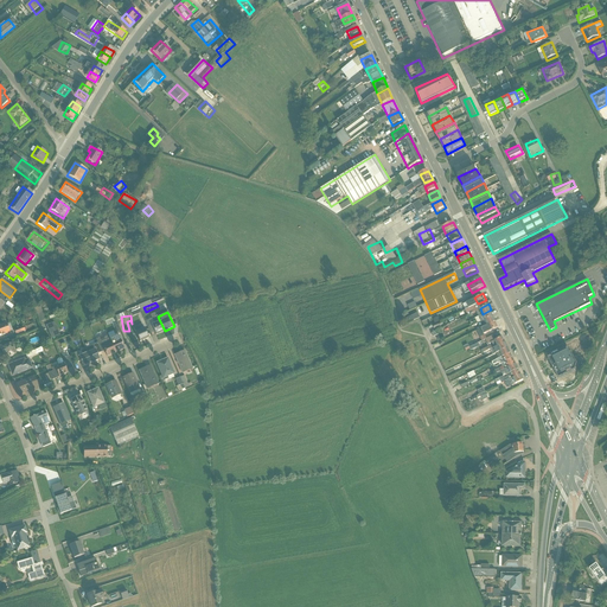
[(165,331),(158,317),(151,320),(157,334),(165,331)]
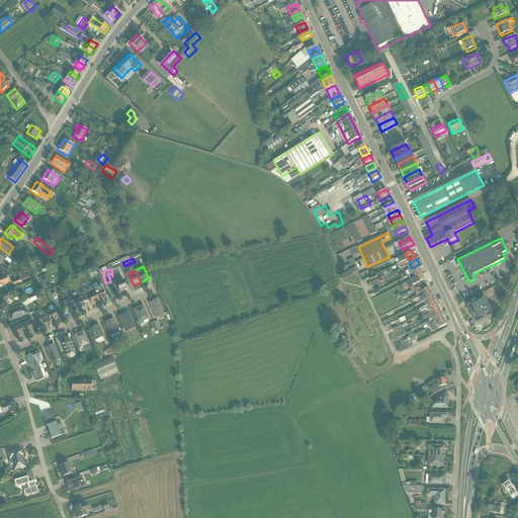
[(419,282),(426,279),(423,273),(416,277),(419,282)]
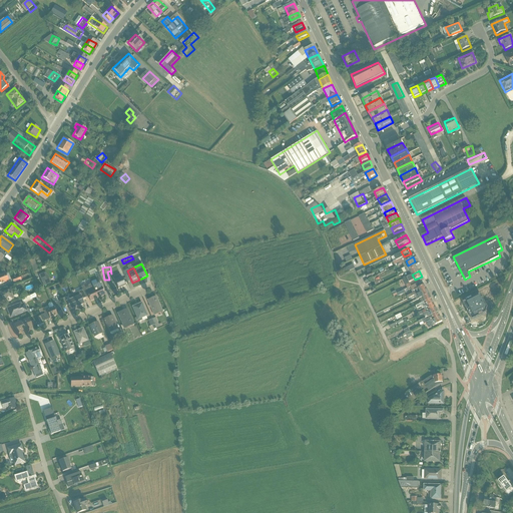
[(45,272),(39,275),(44,287),(50,284),(45,272)]
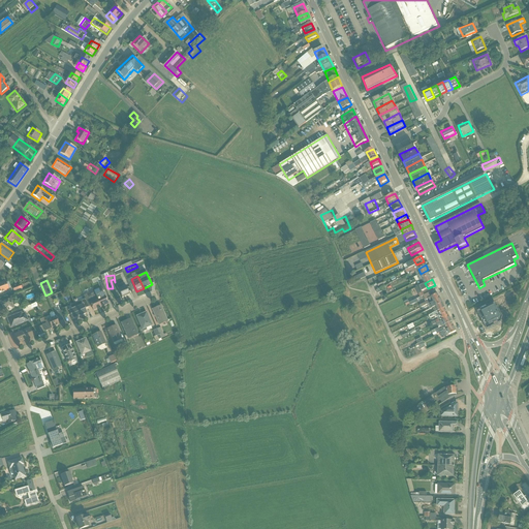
[(0,291),(9,288),(6,281),(0,282),(0,291)]
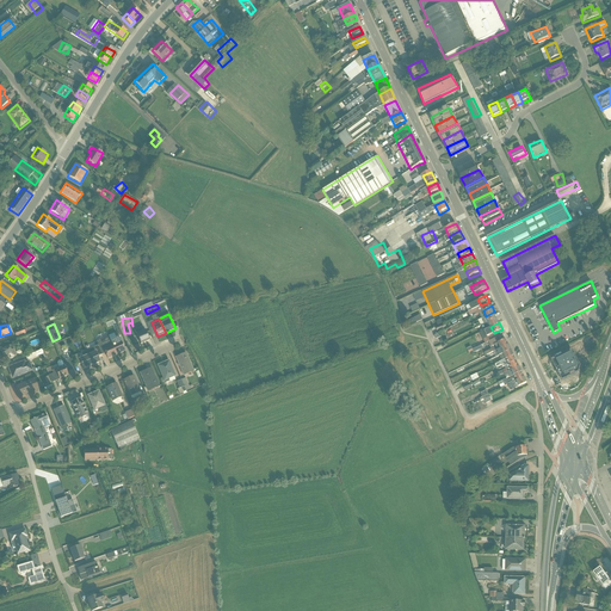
[(141,344),(150,340),(144,325),(135,329),(141,344)]
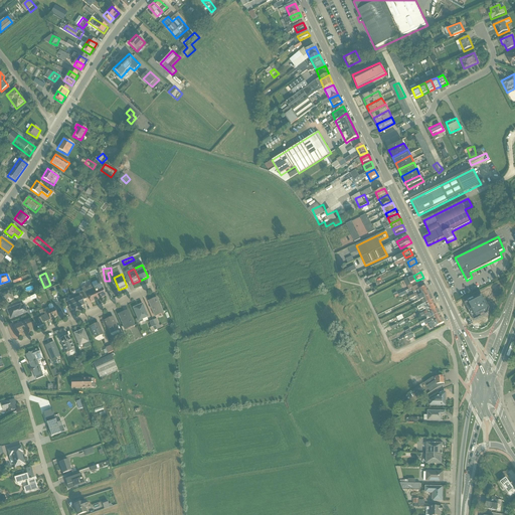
[(369,283),(371,287),(373,286),(375,289),(381,287),(378,279),(369,283)]
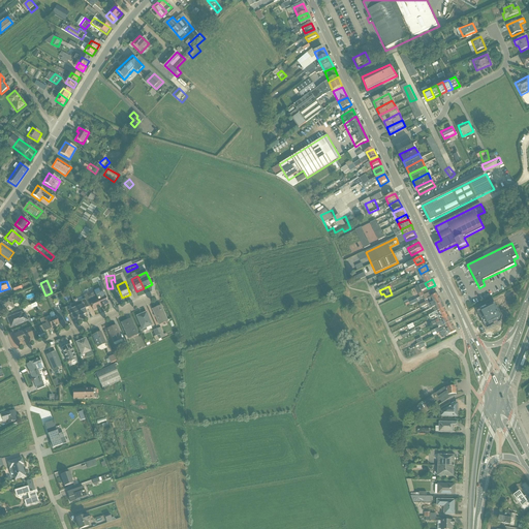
[(101,308),(109,304),(103,291),(95,294),(101,308)]
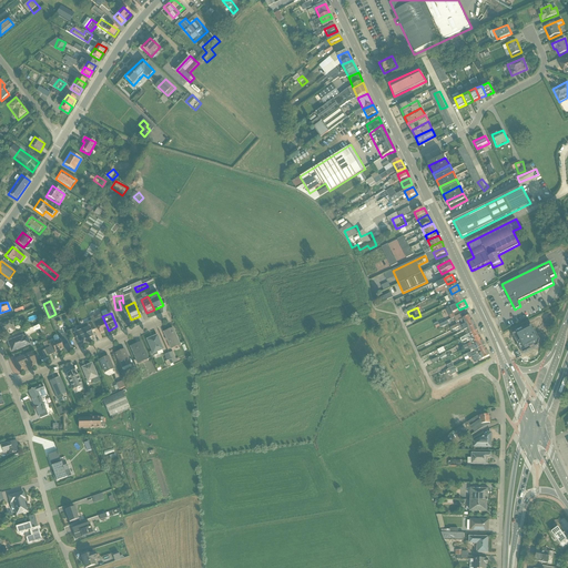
[(463,317),(466,323),(474,320),(470,314),(463,317)]
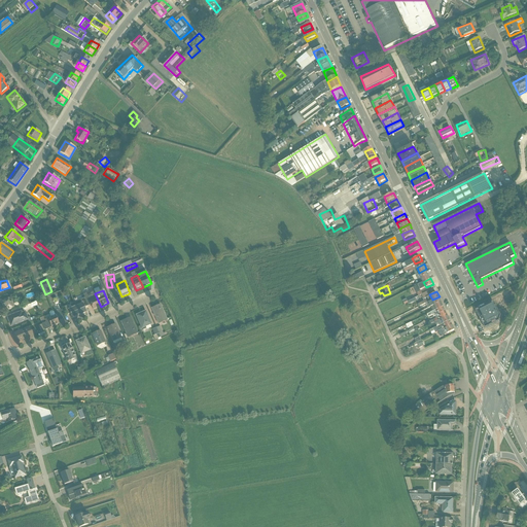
[(101,307),(95,293),(88,297),(94,310),(101,307)]
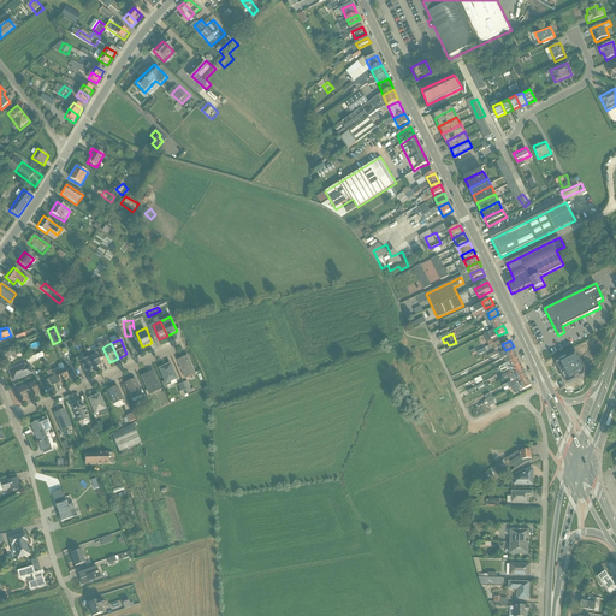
[(6,363),(17,360),(12,345),(0,350),(6,363)]
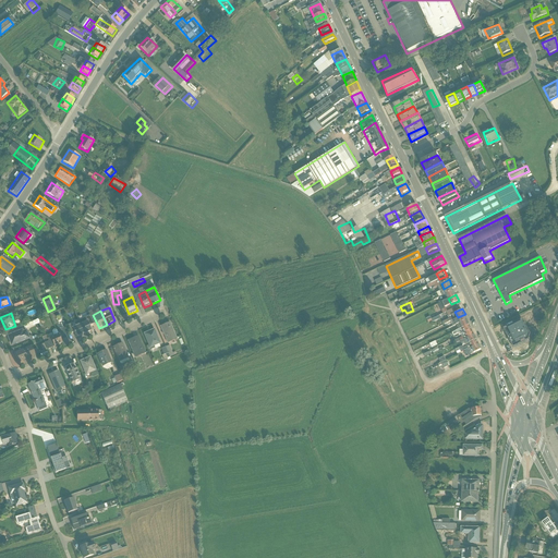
[(433,324),(446,317),(445,314),(432,319),(433,324)]
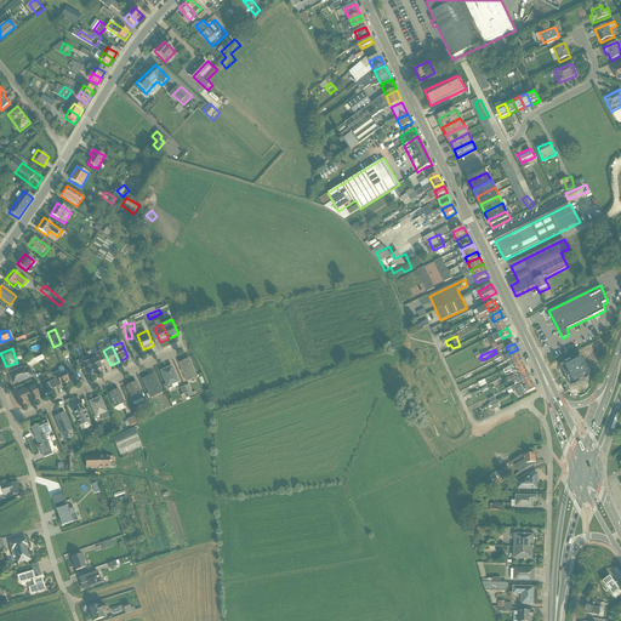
[(512,359),(520,355),(518,349),(510,353),(512,359)]
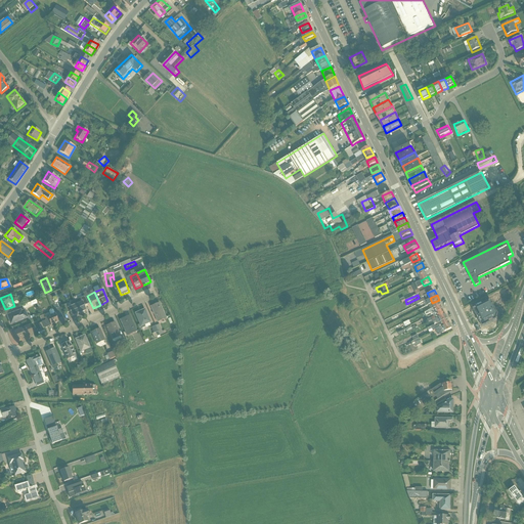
[(80,312),(87,309),(81,297),(74,300),(80,312)]
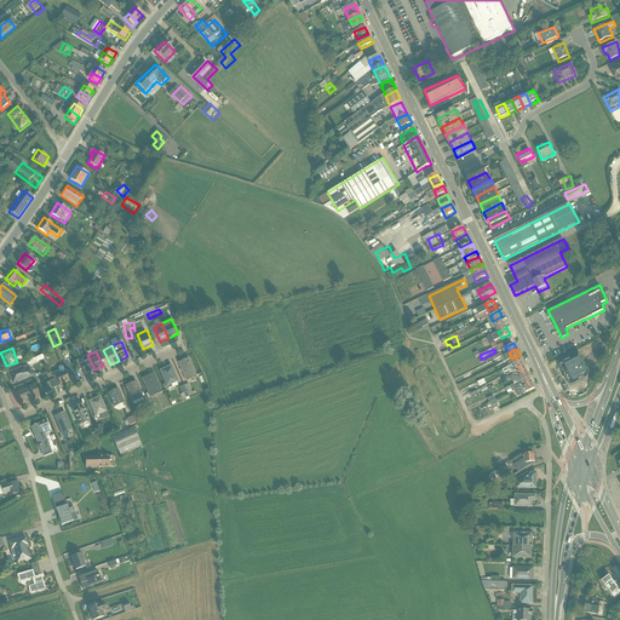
[(47,355),(32,361),(33,366),(50,361),(47,355)]
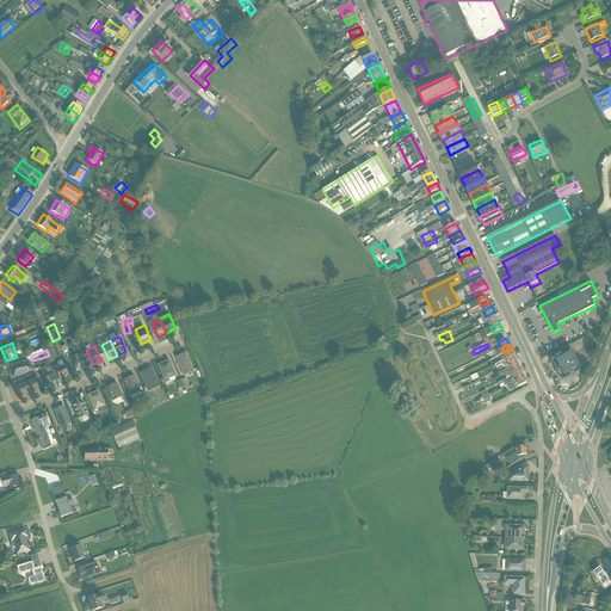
[(93,364),(86,350),(76,355),(84,369),(93,364)]
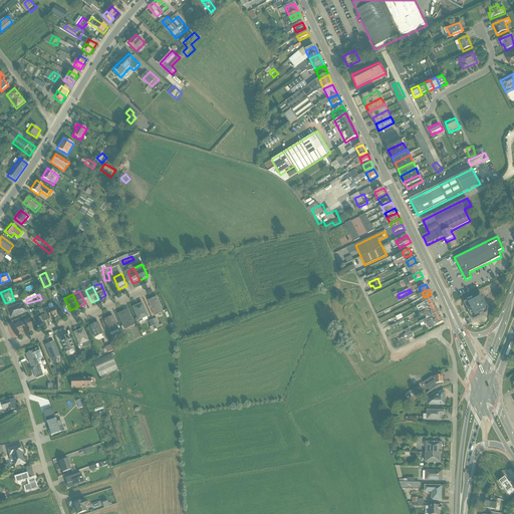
[(155,315),(164,311),(157,296),(148,300),(155,315)]
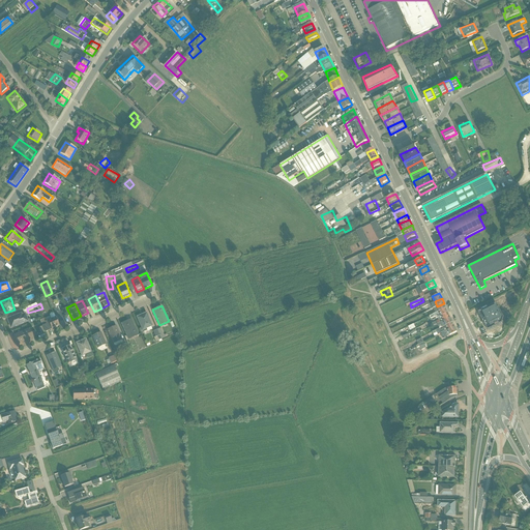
[(500,311),(481,320),(487,331),(501,324),(503,318),(500,311)]
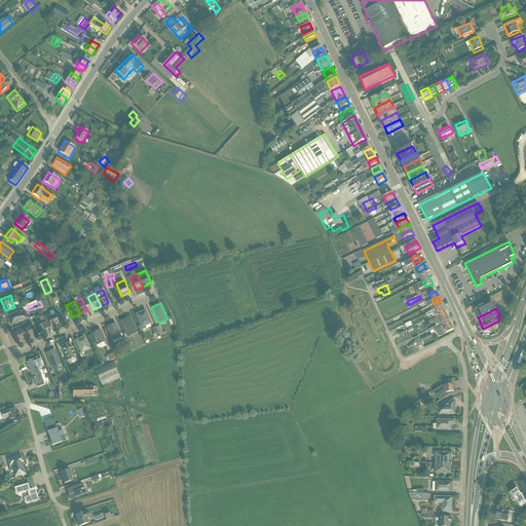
[(10,325),(28,318),(24,309),(7,315),(10,325)]
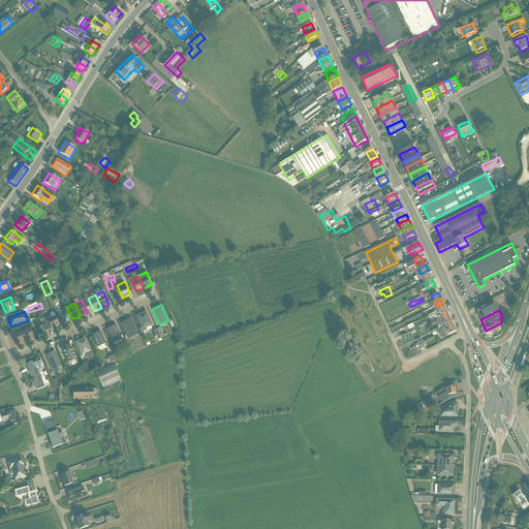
[(142,330),(152,325),(146,311),(135,315),(142,330)]
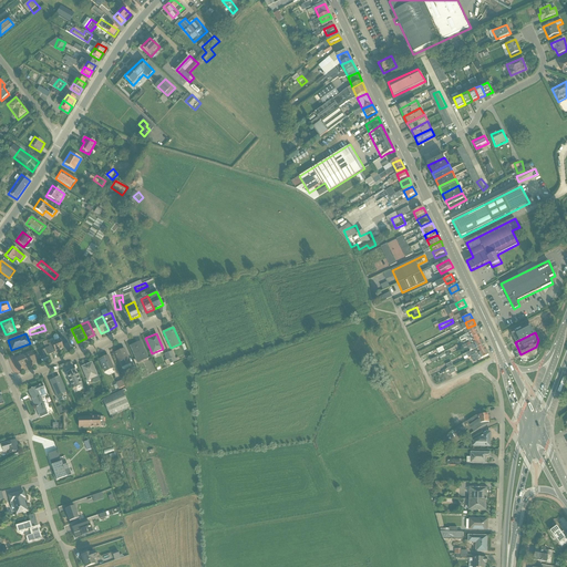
[(472,338),(475,343),(483,339),(480,334),(472,338)]
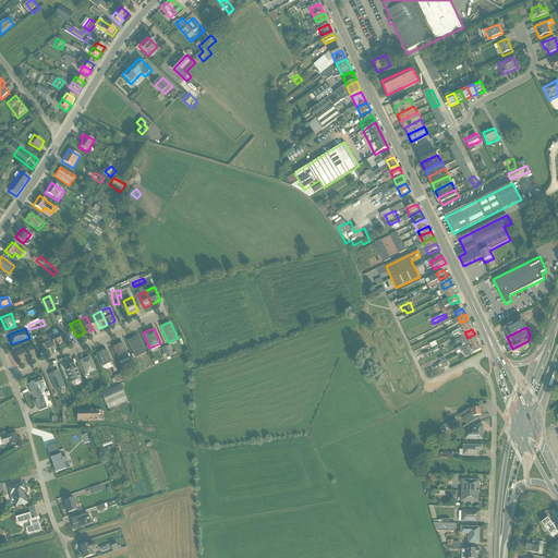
[(55,347),(62,343),(59,334),(50,337),(55,347)]
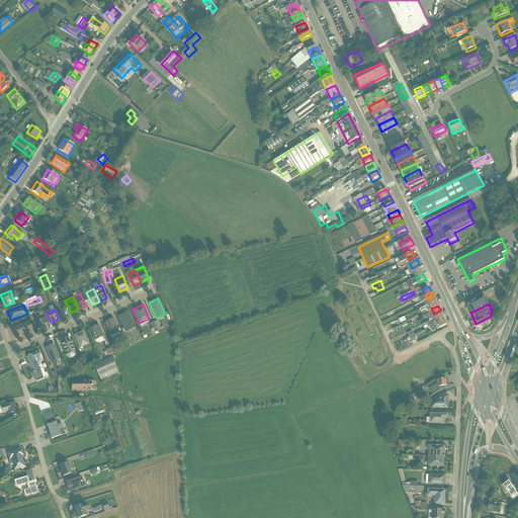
[(436,319),(443,315),(441,310),(434,314),(436,319)]
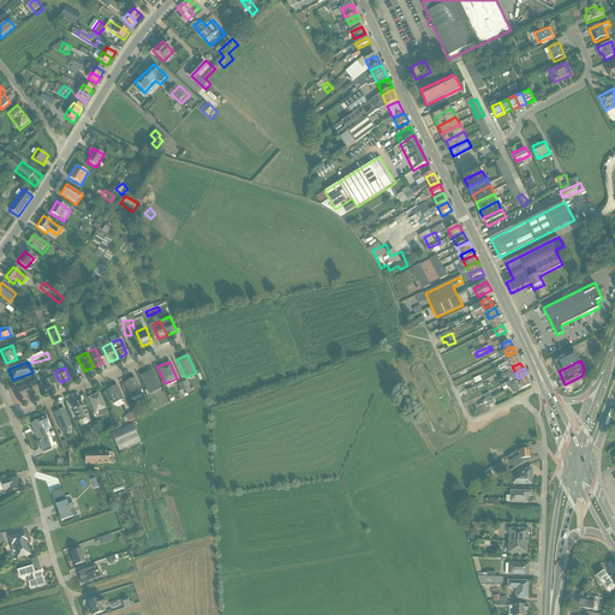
[(149,393),(161,388),(153,369),(141,374),(149,393)]
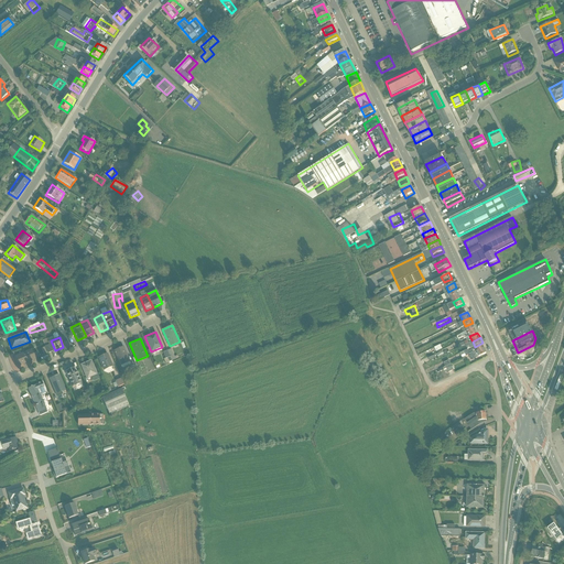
[(120,365),(130,361),(123,346),(114,350),(120,365)]
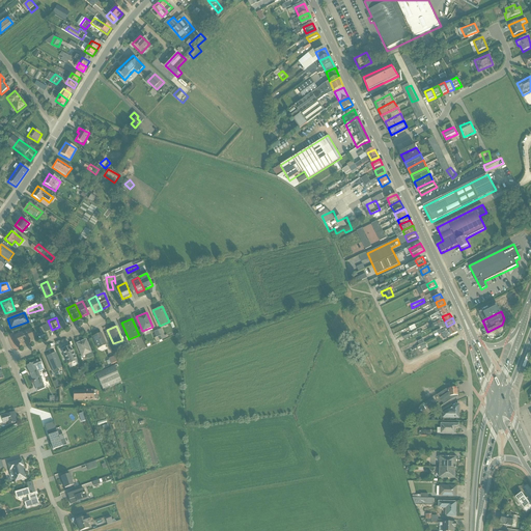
[(451,335),(458,332),(456,327),(449,331),(451,335)]
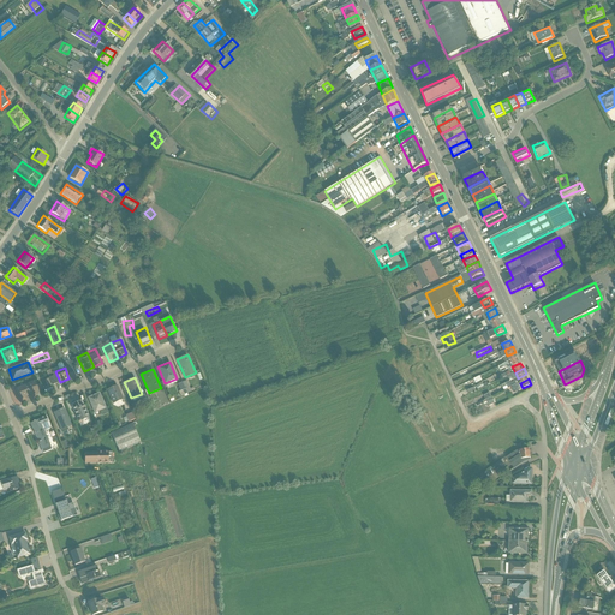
[(21,400),(40,390),(35,380),(16,389),(21,400)]
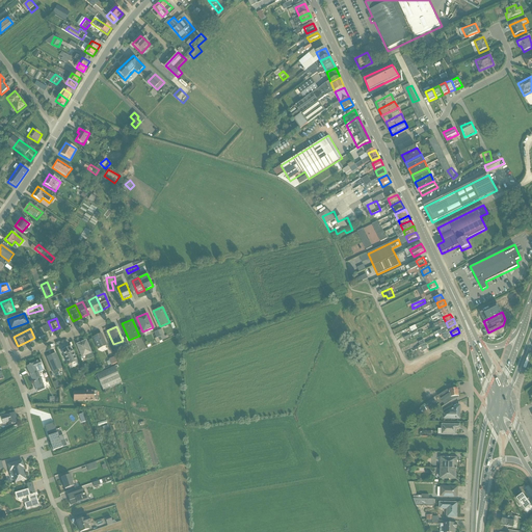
[(437,334),(440,339),(449,334),(447,328),(437,334)]
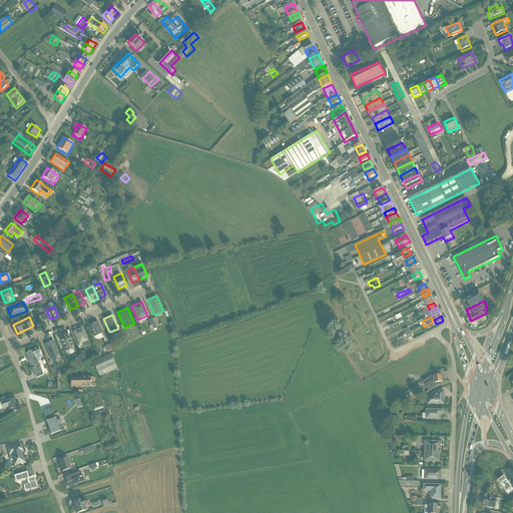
[(397,319),(385,326),(387,329),(399,322),(397,319)]
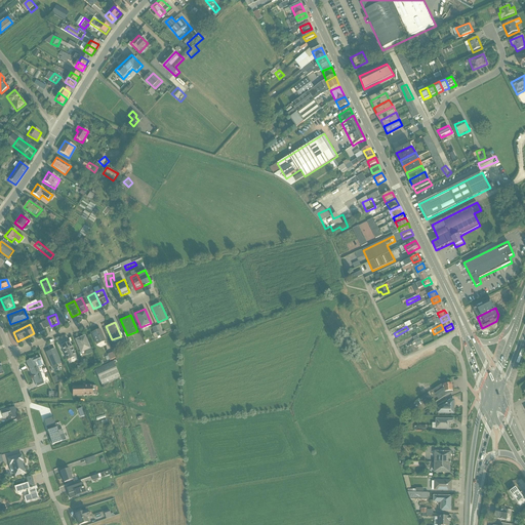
[(95,344),(105,340),(99,328),(91,332),(95,344)]
